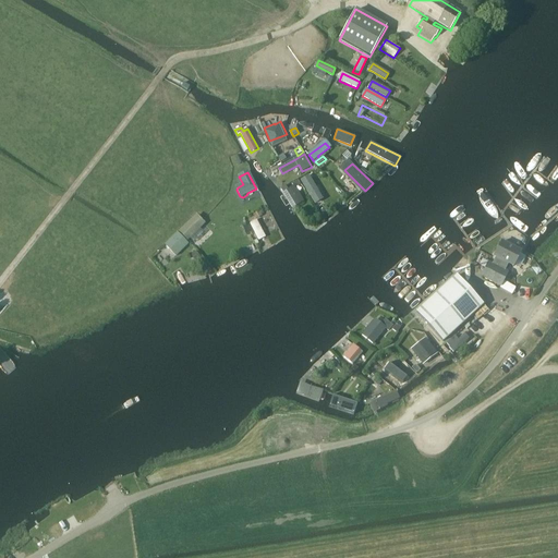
[(306,176),(298,181),(301,184),(302,186),(312,202),(318,197),(308,182),(311,181),(306,176)]
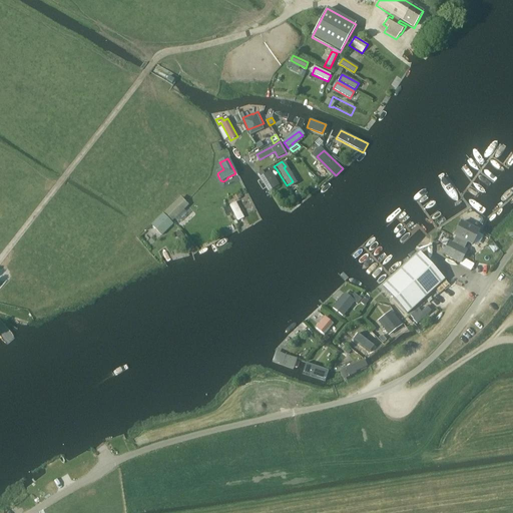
[(271,173),(270,171),(265,174),(273,188),(279,185),(271,173)]
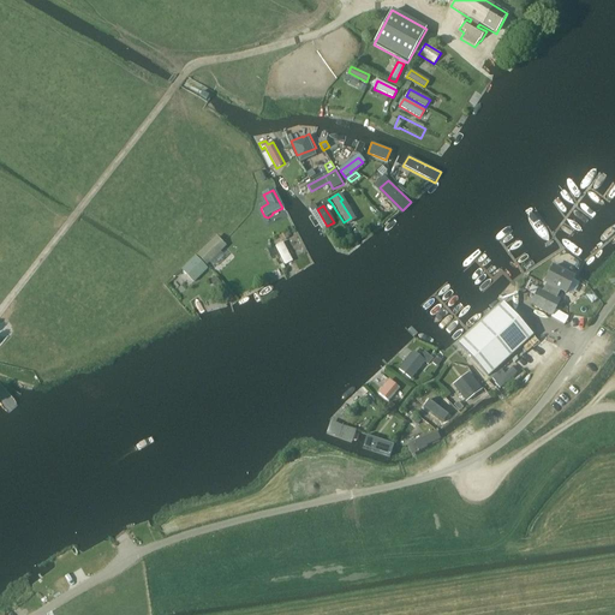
[(197,255),(207,264),(226,246),(216,237),(197,255)]
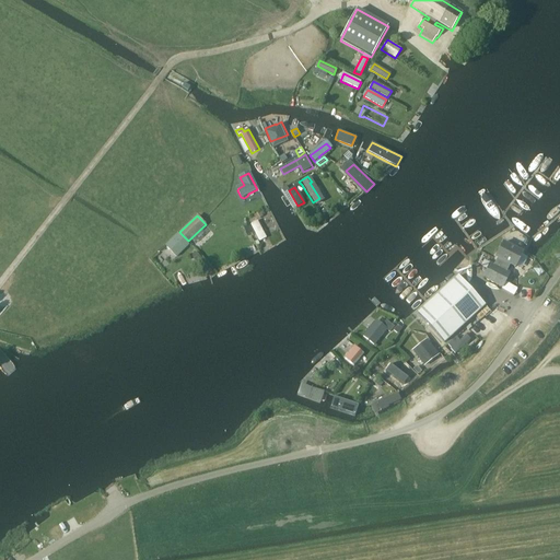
[(266,238),(257,221),(251,224),(260,242),(266,238)]
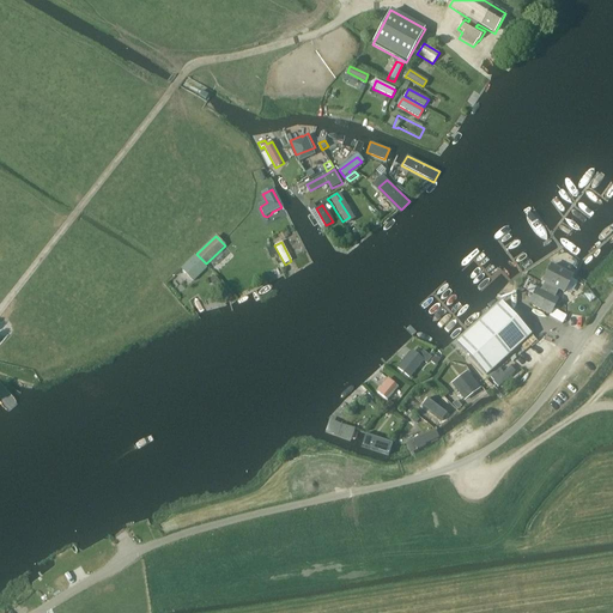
[(193,281),(198,277),(207,267),(195,255),(181,268),(193,281)]
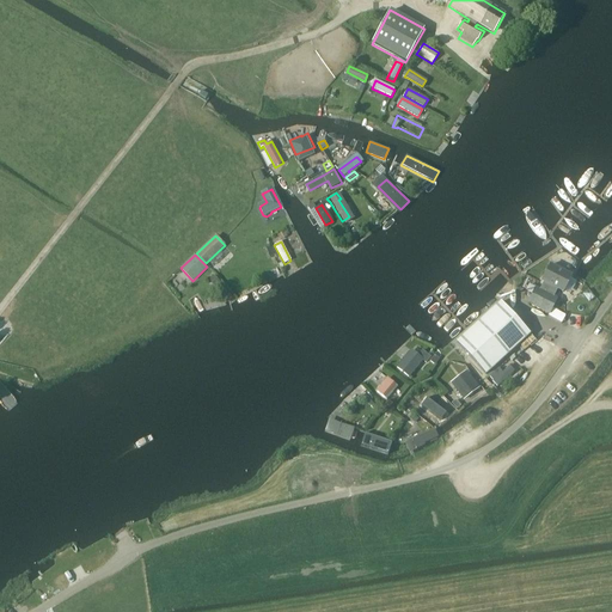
[(542,281),(544,282),(540,289),(536,287),(527,303),(549,314),(557,299),(554,297),(557,288),(563,292),(571,276),(550,265),(542,281)]
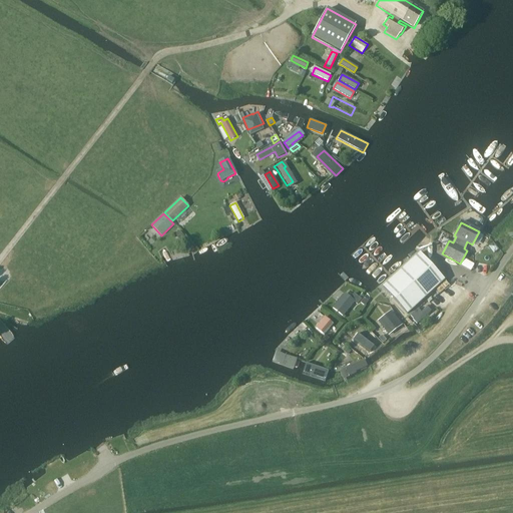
[(177,231),(175,233),(175,234),(180,240),(181,239),(183,241),(186,238),(179,230),(177,232),(177,231)]
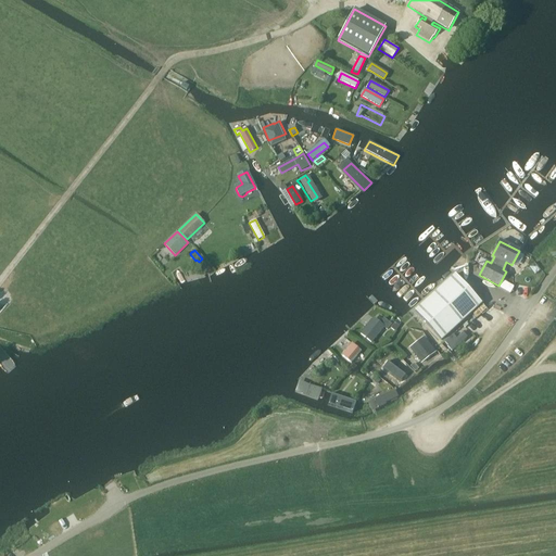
[(425,302),(415,312),(441,340),(481,303),(455,275),(425,302)]
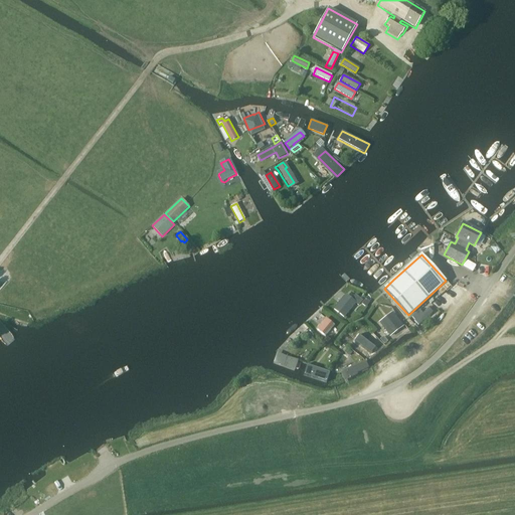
[(473,263),(465,259),(462,266),(472,271),(475,265),(475,264),(473,263)]
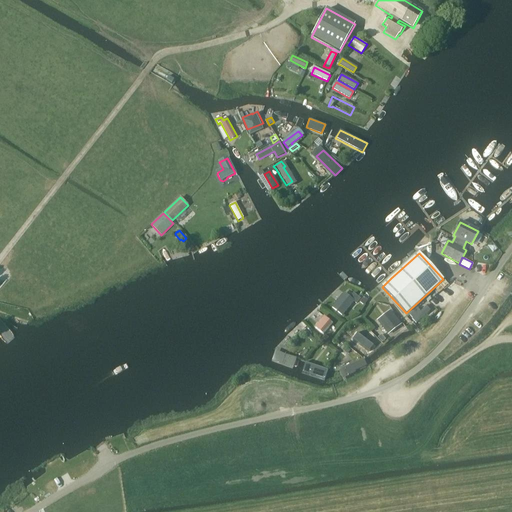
[(331,307),(342,316),(354,301),(356,303),(359,299),(354,295),(351,298),(343,292),(331,307)]
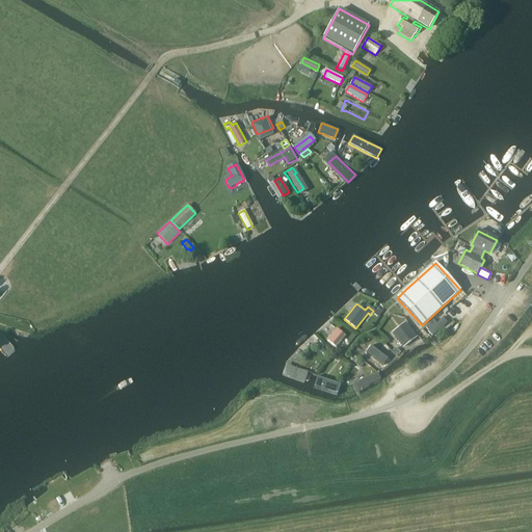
[(378,309),(373,314),(378,317),(382,312),(378,309)]
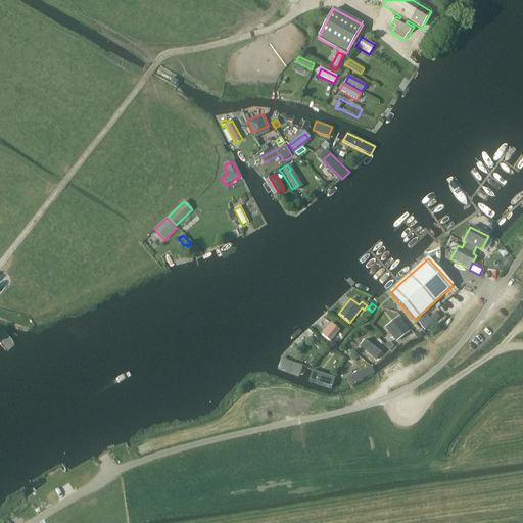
[(426,315),(418,322),(425,330),(439,318),(435,313),(429,319),(426,315)]
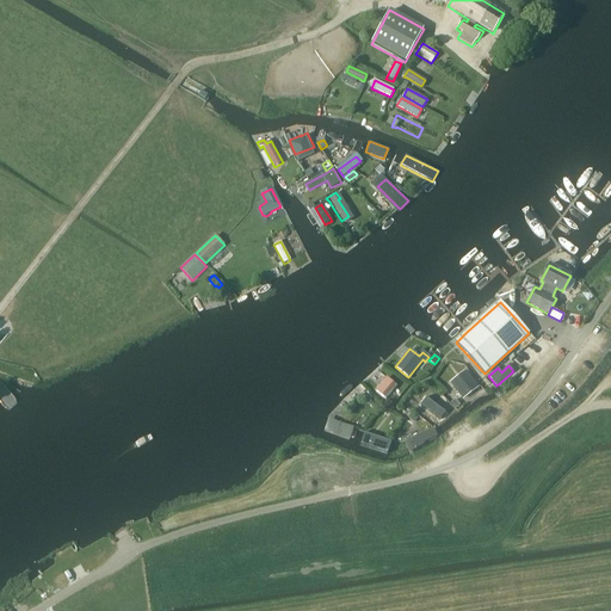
[(461,386),(456,388),(463,399),(479,387),(468,374),(460,380),(457,381),(461,386)]
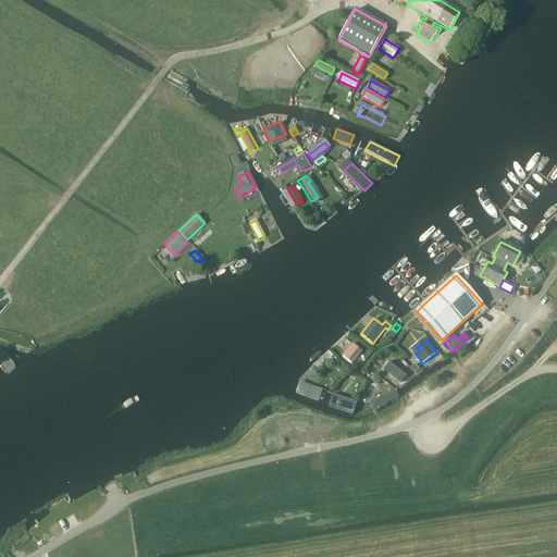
[(353,343),(342,356),(351,363),(362,351),(353,343)]
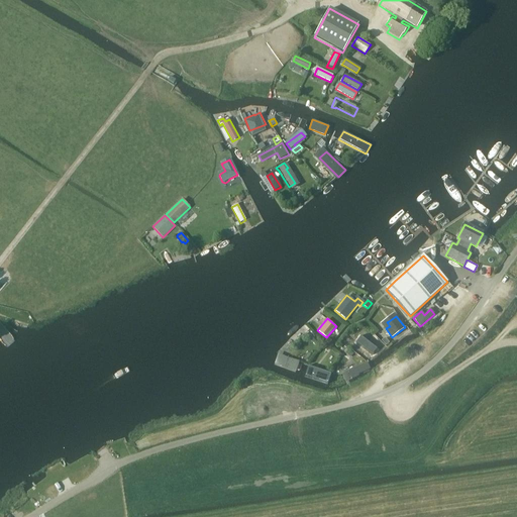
[(362,337),(356,343),(373,356),(378,350),(362,337)]
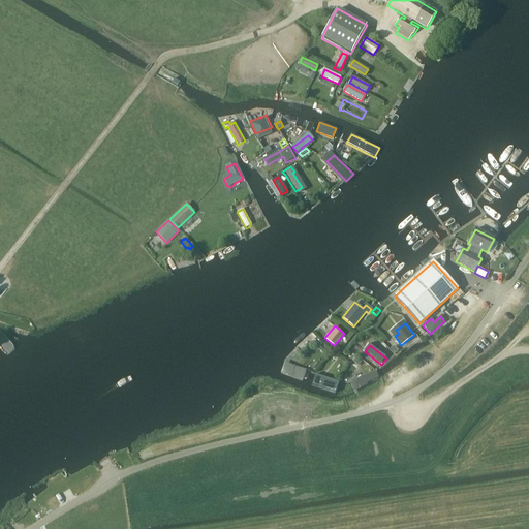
[(319,346),(317,349),(320,351),(324,354),(327,352),(319,346)]
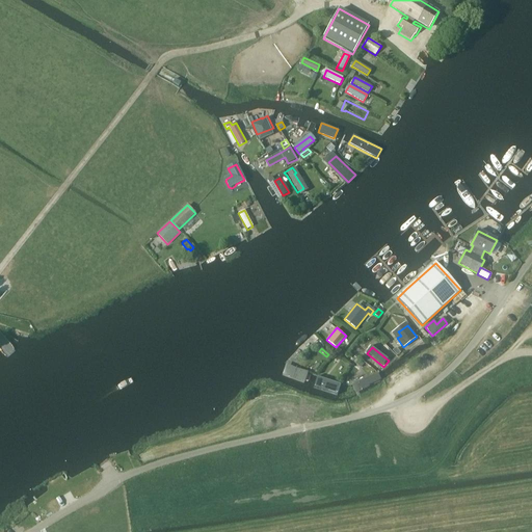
[(372,357),(367,363),(371,367),(376,363),(372,357)]
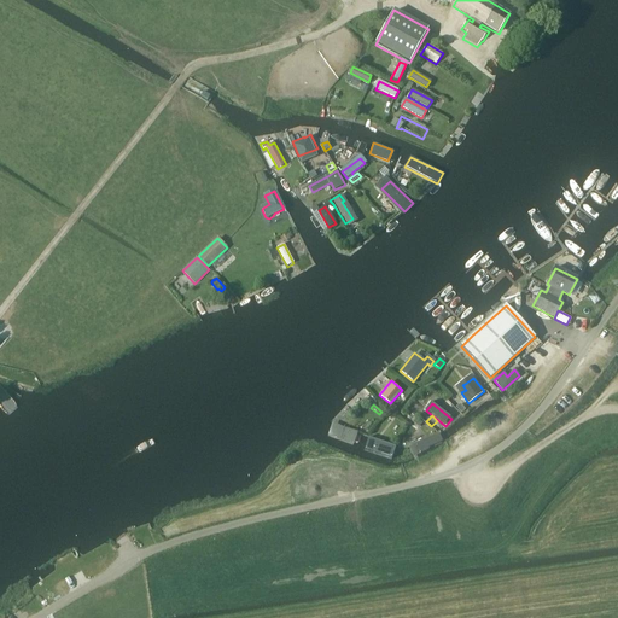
[(339,438),(353,444),(359,432),(345,427),(332,421),(326,435),(339,438)]
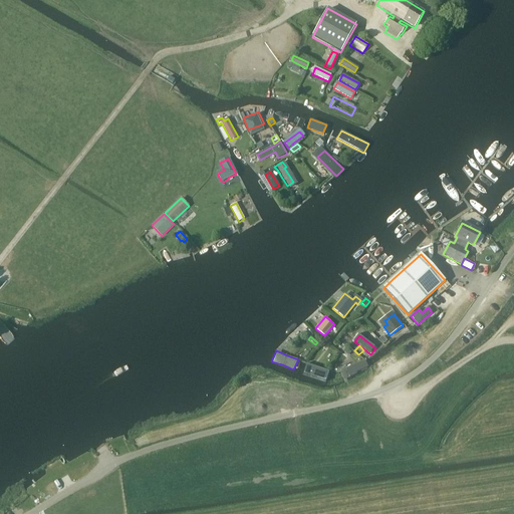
[(340,371),(343,377),(349,375),(349,376),(357,373),(357,371),(368,366),(365,360),(340,371)]
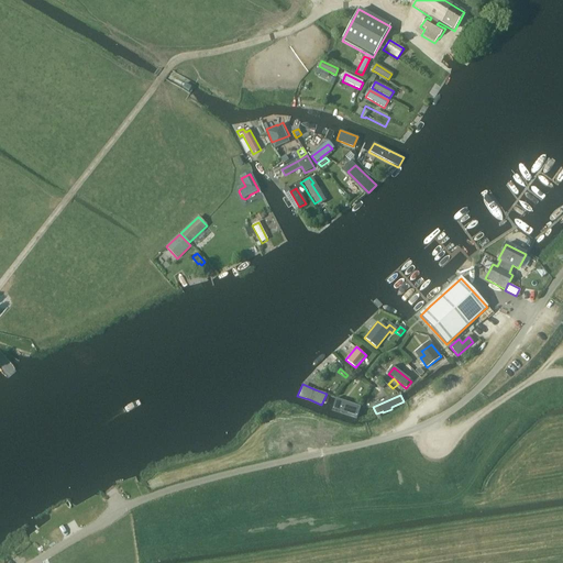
[(339,399),(335,409),(357,417),(361,408),(339,399)]
